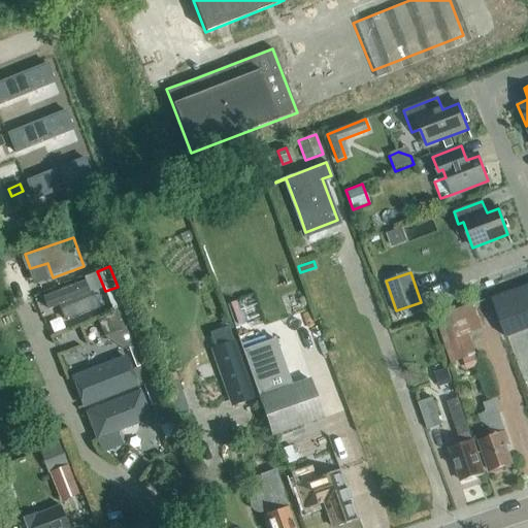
[(527,329),(527,285),(492,299),(506,338),(527,329)]
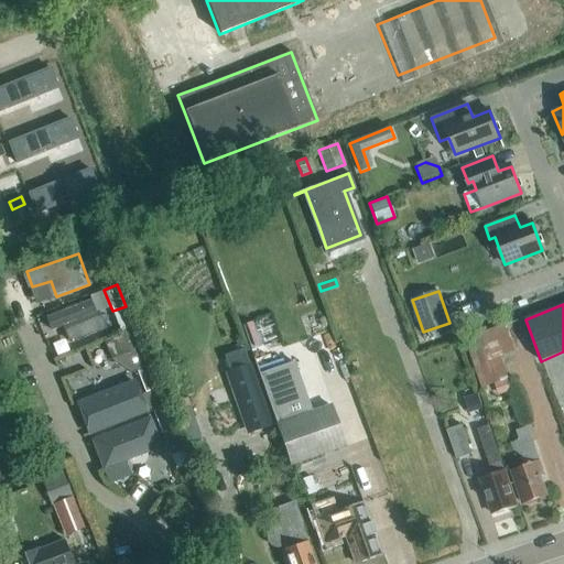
[(500,357),(516,350),(507,324),(465,339),(481,388),(508,379),(500,357)]
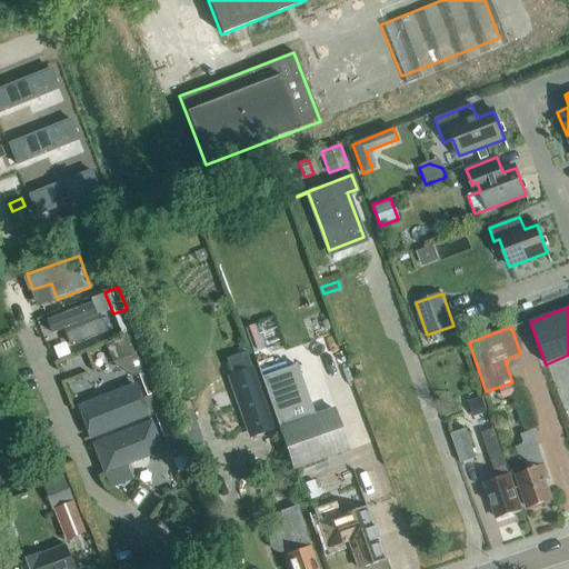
[(142,350),(135,328),(121,333),(130,356),(142,350)]
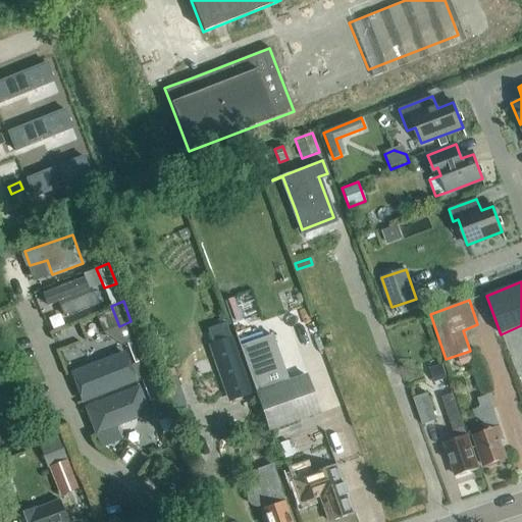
[(119,326),(111,306),(96,312),(104,332),(119,326)]
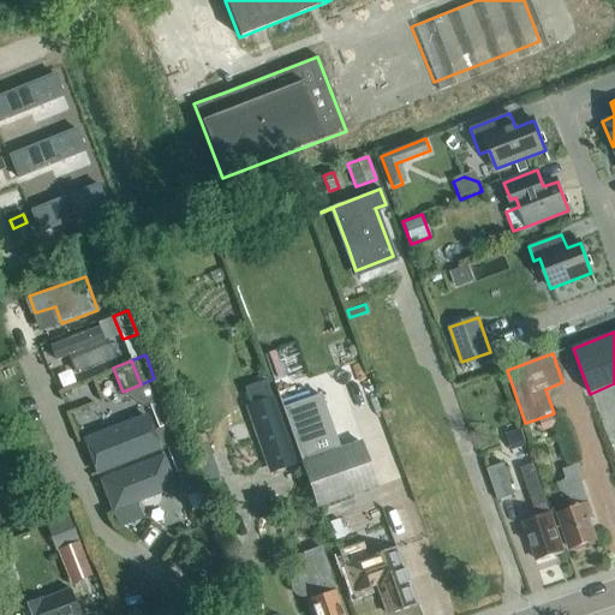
[(273,395),(251,404),(275,472),(297,464),(273,395)]
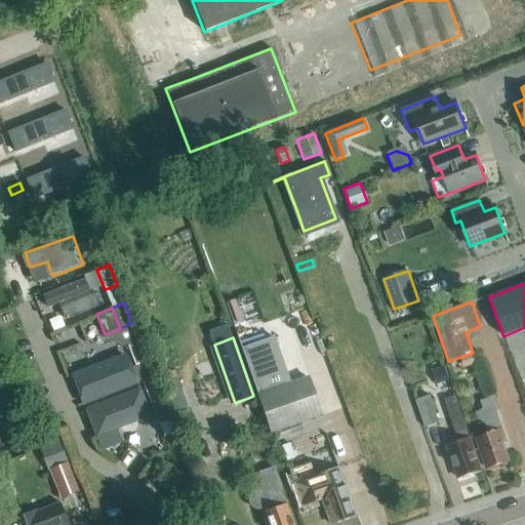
[(147,361),(138,340),(127,346),(134,366),(147,361)]
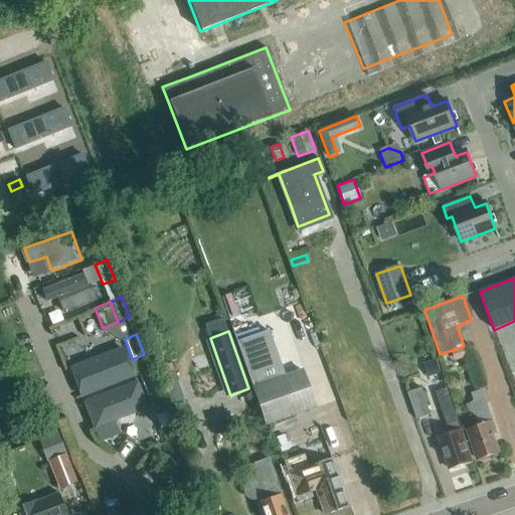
[(455,361),(466,357),(463,347),(452,351),(455,361)]
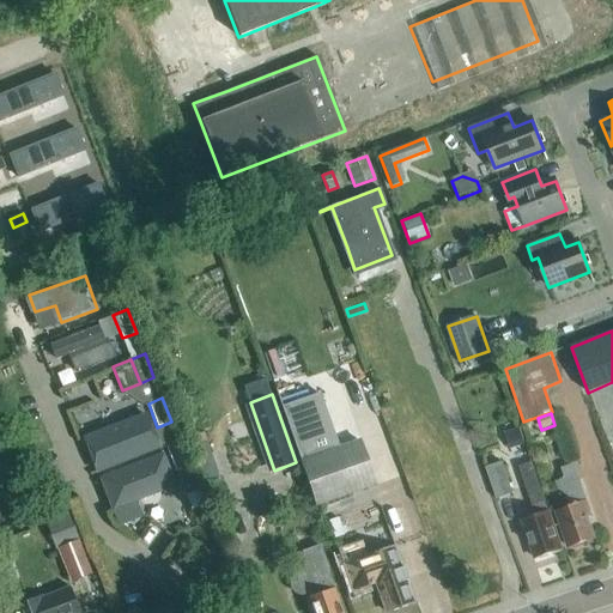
[(332,429),(293,443),(299,461),(338,448),(332,429)]
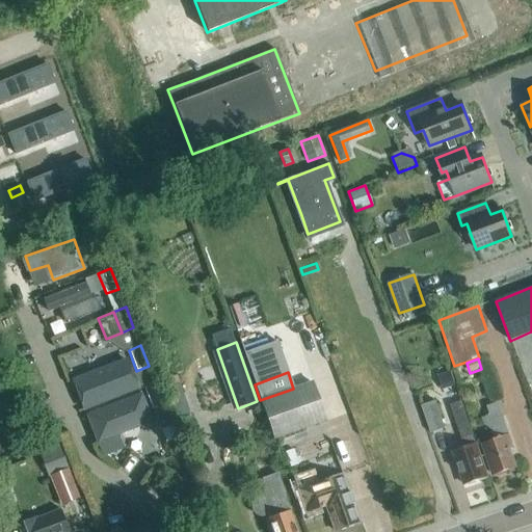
[(311,382),(306,384),(293,389),(260,400),(274,440),(325,421),(311,382)]
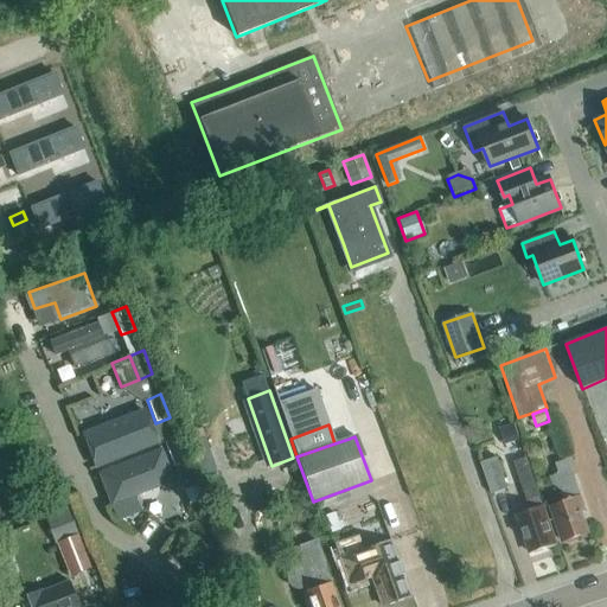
[(187,461),(178,438),(164,443),(173,467),(187,461)]
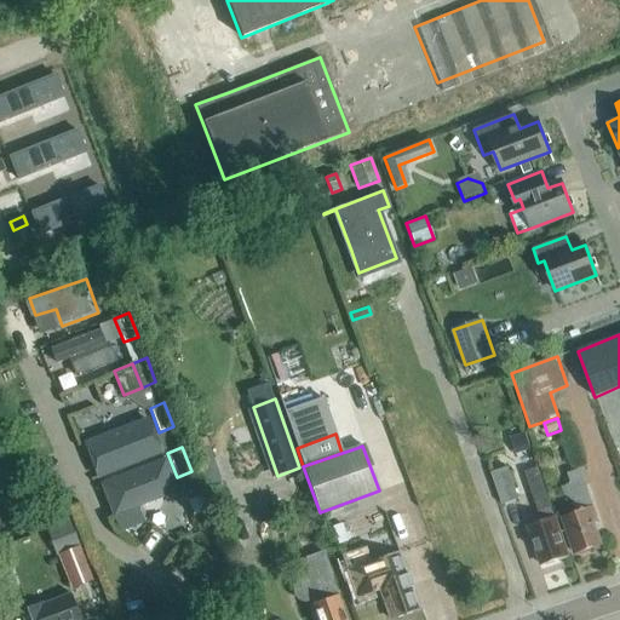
[(503,505),(520,499),(509,468),(491,474),(503,505)]
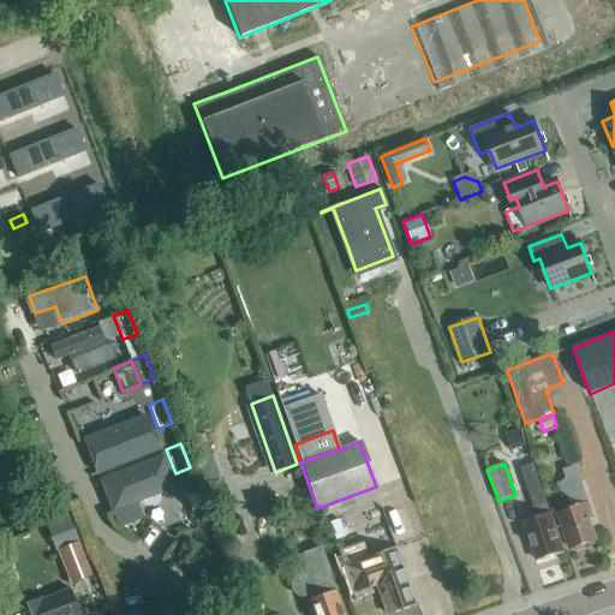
[(550,513),(538,478),(533,464),(521,469),(538,518),(524,523),(525,526),(524,530),(527,538),(530,539),(537,561),(541,560),(543,561),(550,559),(551,555),(562,551),(555,531),(557,530),(551,513),(550,513)]
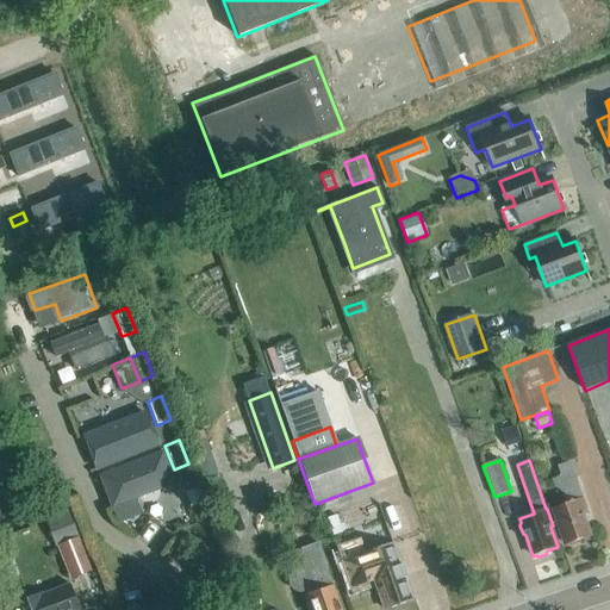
[(574,473),(571,464),(559,467),(562,477),(553,480),(556,493),(562,491),(566,504),(554,509),(566,545),(568,545),(572,546),(579,542),(582,540),(592,536),(585,515),(589,514),(574,473)]
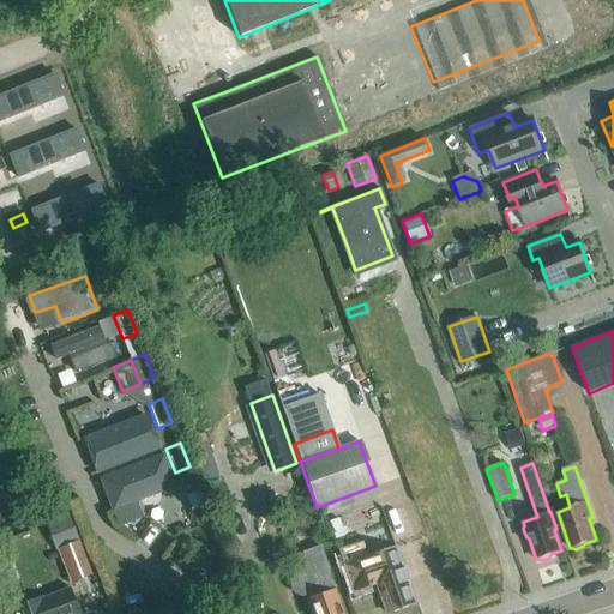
[(44,519),(54,547),(78,539),(67,511),(44,519)]
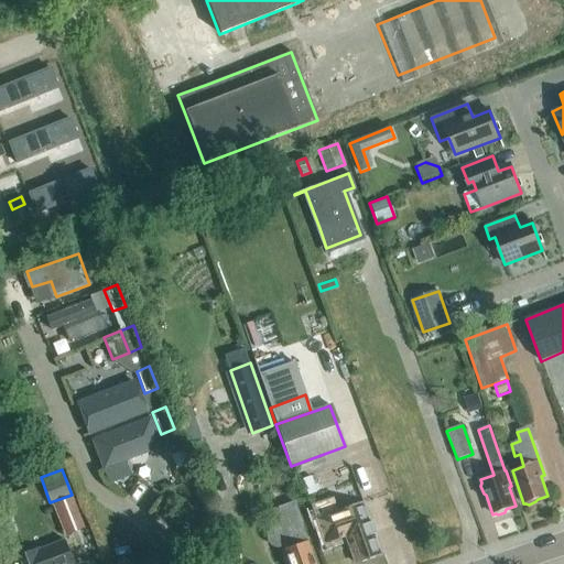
[(83,523),(72,495),(50,502),(61,532),(83,523)]
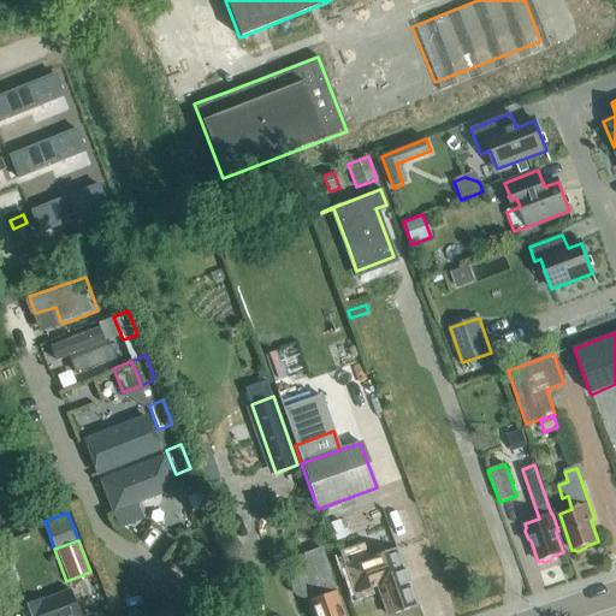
[(389,615),(414,606),(408,587),(409,586),(396,550),(368,560),(363,544),(339,552),(354,593),(378,585),(389,615)]
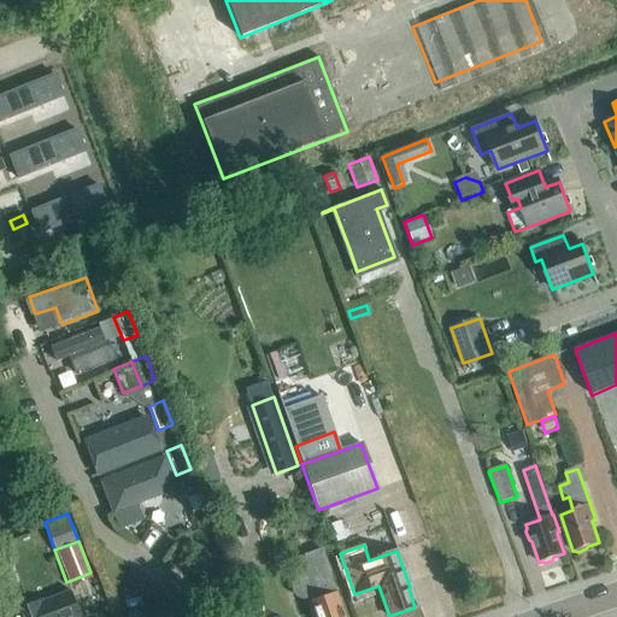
[(294,577),(292,582),(292,587),(293,592),(295,595),(299,598),(303,599),(307,599),(309,603),(310,605),(309,609),(311,616),(342,616),(340,611),(341,610),(328,573),(329,573),(322,548),(304,556),(298,557),(303,571),(298,575),(294,577)]
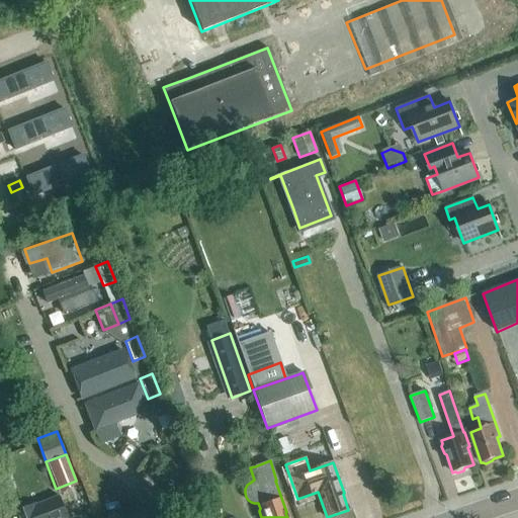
[(65,517),(58,497),(34,505),(34,504),(7,514),(8,517),(65,517)]
